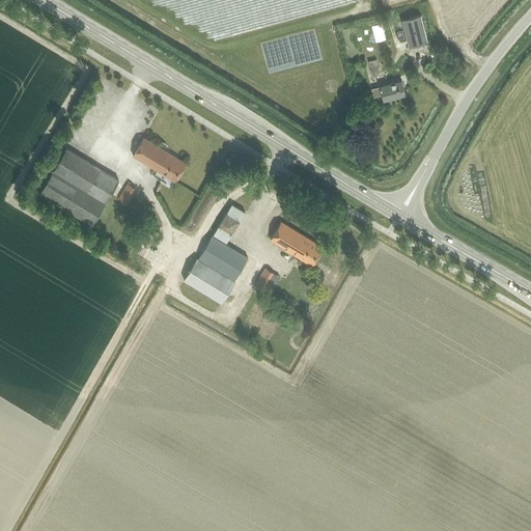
[(427,42),(421,15),(401,20),(409,47),(427,42)]
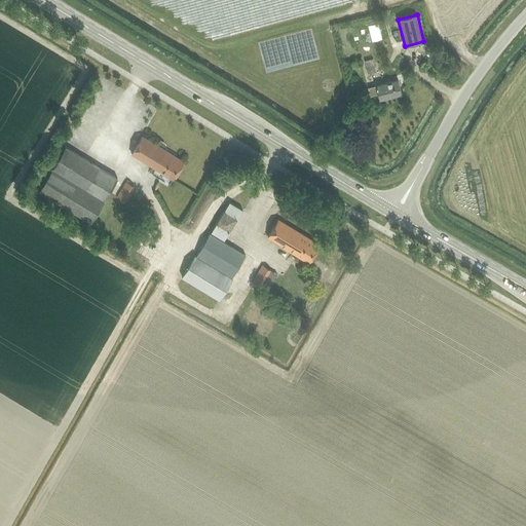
[(379,100),(402,94),(398,79),(375,85),(376,85),(368,87),(370,96),(378,94),(379,100)]
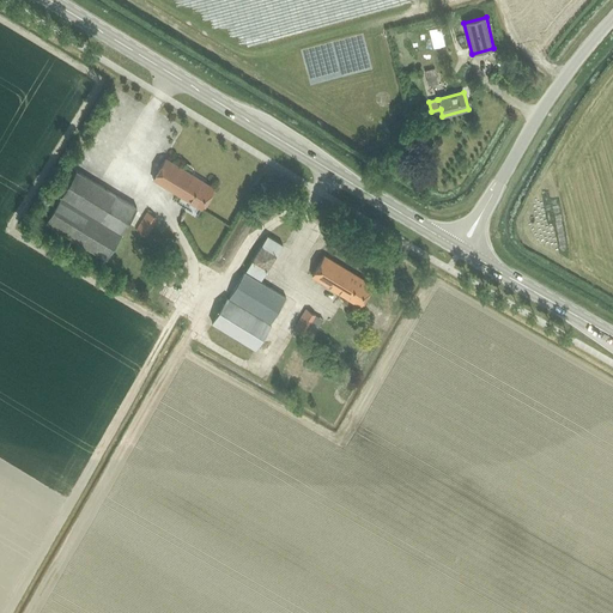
[(201,208),(213,188),(165,159),(153,180),(201,208)]
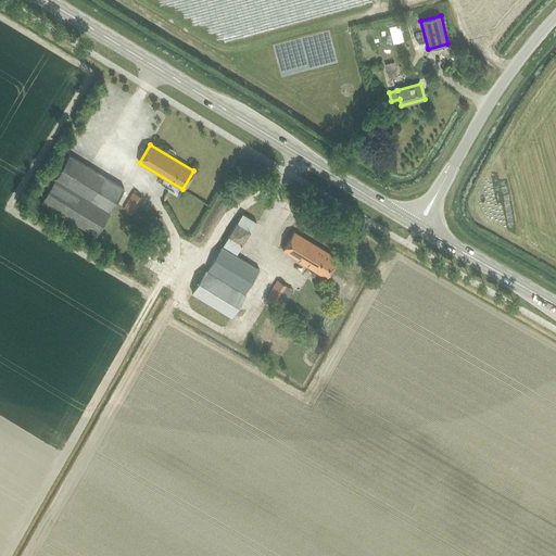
[(96,235),(124,188),(70,155),(41,201),(96,235)]
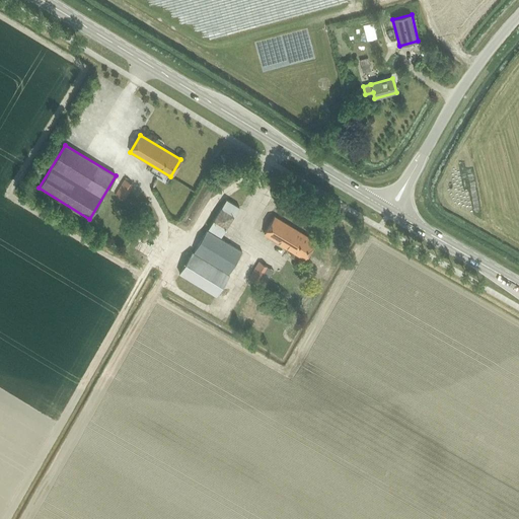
[(124,200),(133,184),(124,179),(115,195),(124,200)]
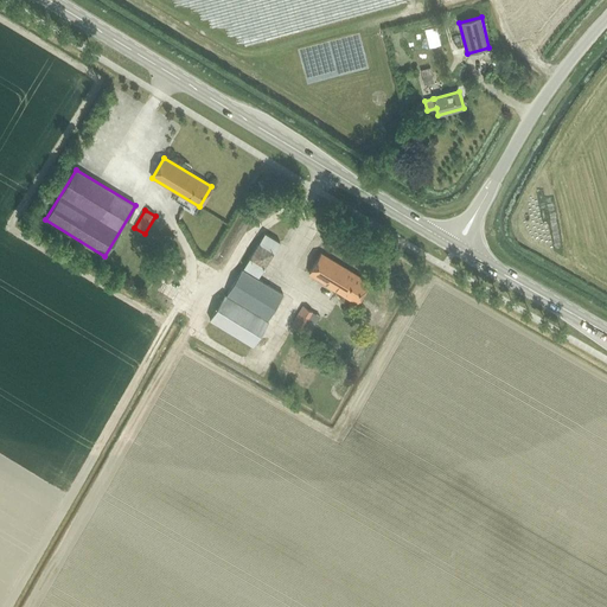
[(257,278),(280,242),(264,232),(242,268),(257,278)]
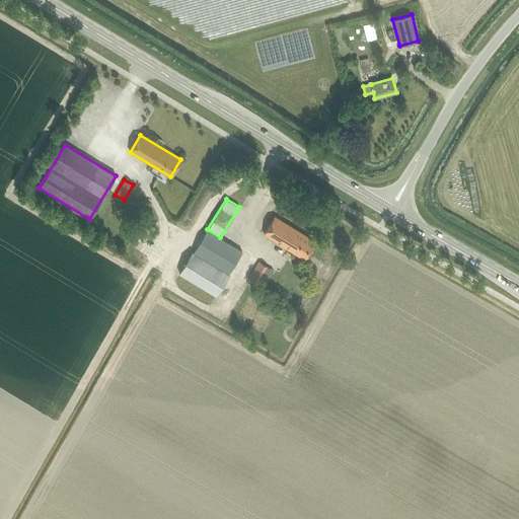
[(305,258),(315,241),(275,217),(264,234),(305,258)]
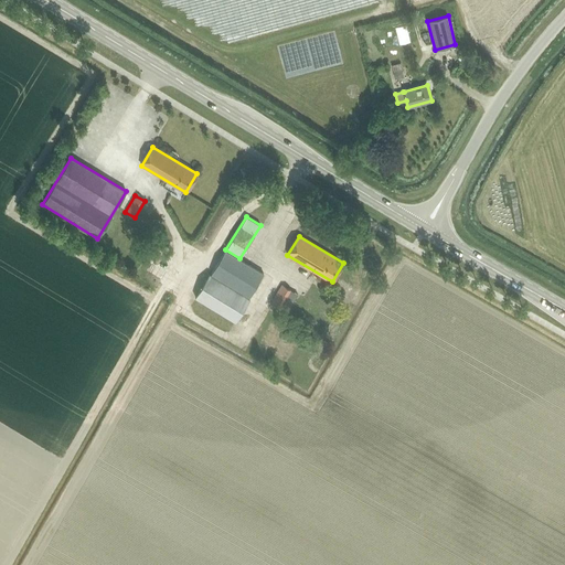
[(235,288),(249,297),(264,274),(225,251),(211,273),(226,283),(225,284),(210,274),(195,297),(236,322),(249,299),(234,289),(235,288)]
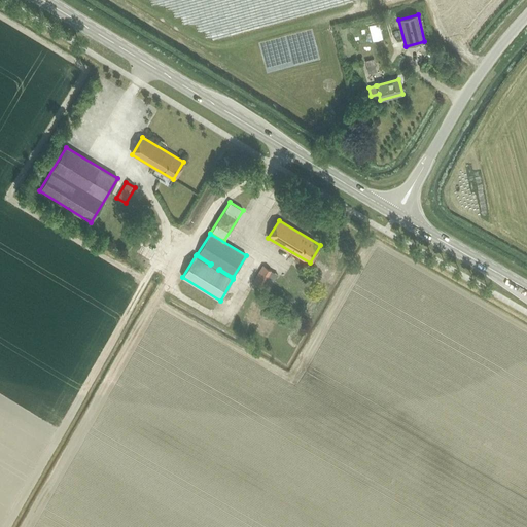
[(261,286),(272,271),(262,266),(253,281),(261,286)]
